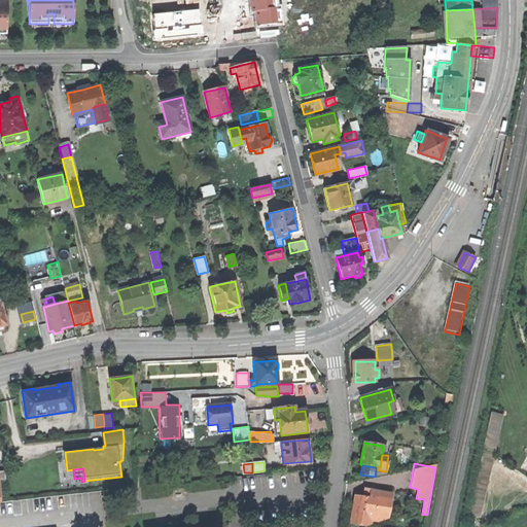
[(375,499),(355,496),(353,506),(352,517),(356,517),(367,519),(372,519),(375,499)]
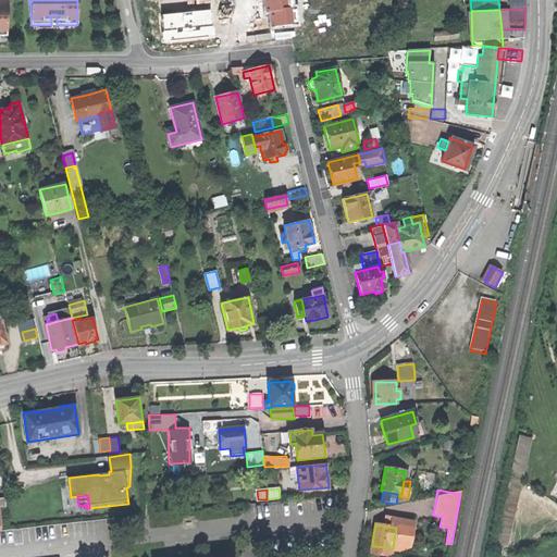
[(387,556),(388,548),(376,546),(374,554),(387,556)]
